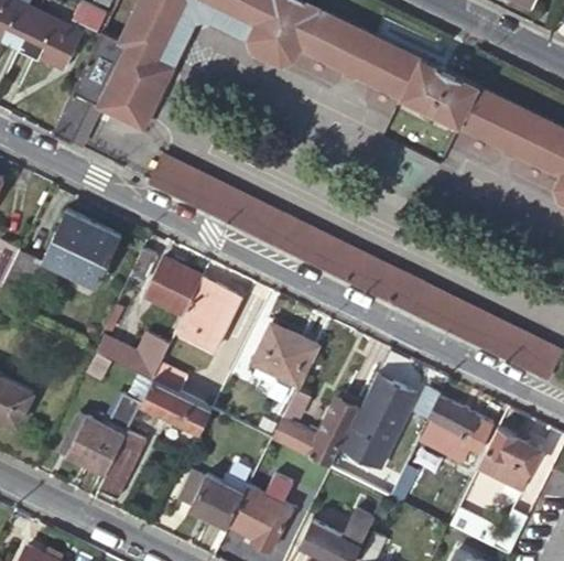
[(0,0),(0,36),(21,47),(38,13),(11,0),(0,0)]
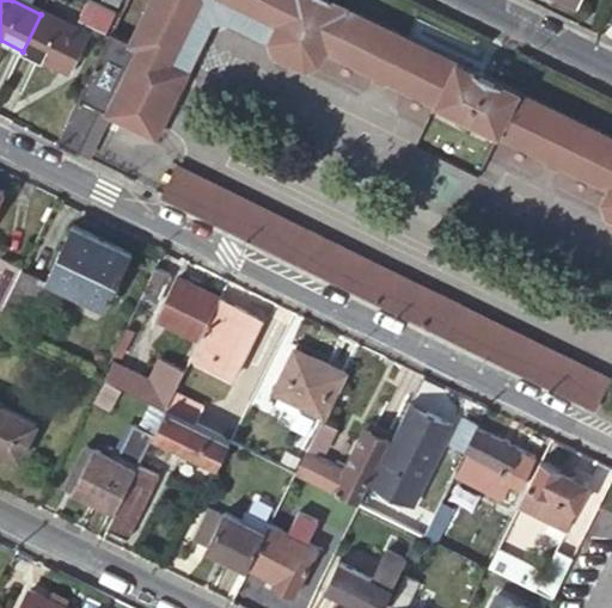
[(127,0),(120,17),(56,146),(78,157),(101,110),(159,139),(213,22),(227,19),(274,42),(279,55),(308,69),(320,66),(328,51),(610,190),(603,203),(607,216),(611,219),(611,137),(349,10),(349,8),(331,0),(127,0)]
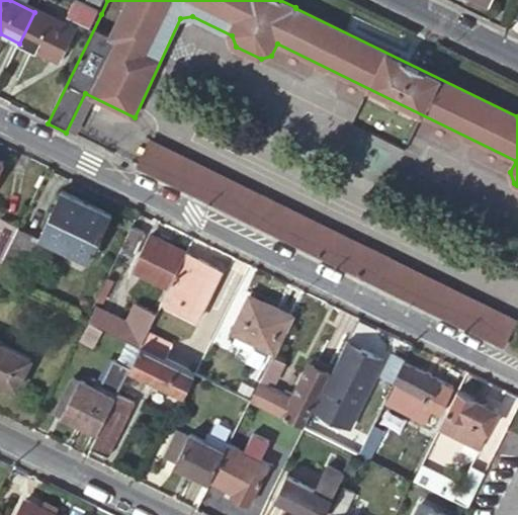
[(83,0),(83,2),(98,9),(102,0),(83,0)]
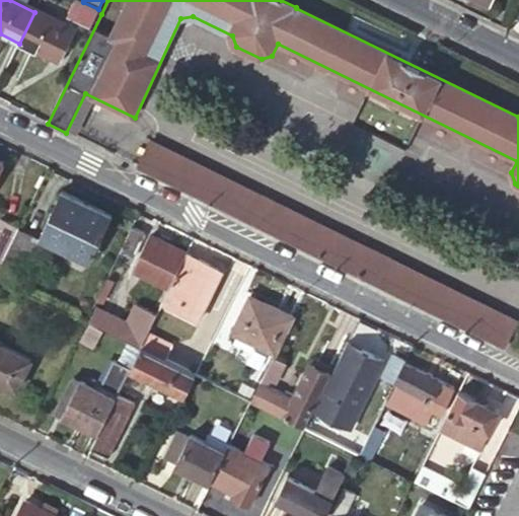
[(90,28),(97,13),(75,2),(67,18),(90,28)]
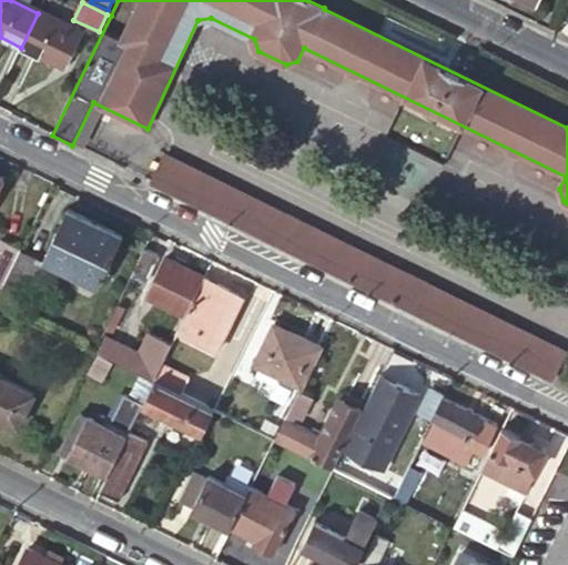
[(38,13),(21,48),(67,70),(84,36),(38,13)]
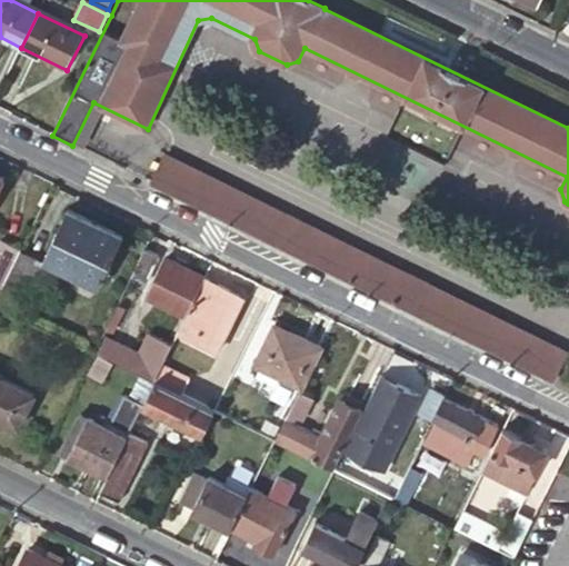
[(208,179),(163,157),(150,184),(195,206),(208,179)]
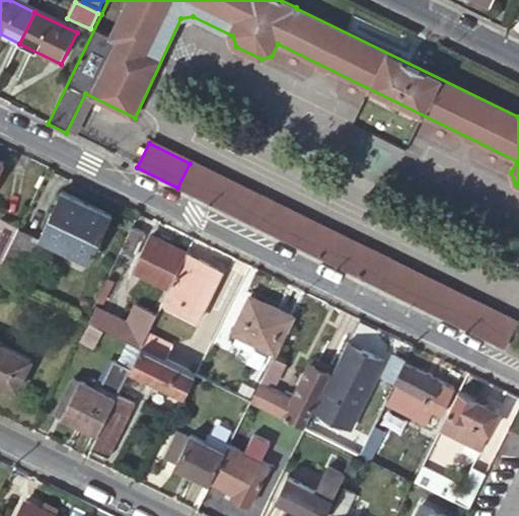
[(245,222),(258,197),(190,163),(177,188),(245,222)]
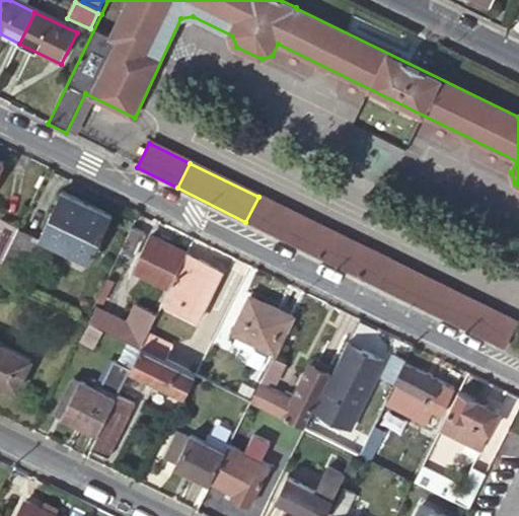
[(88,261),(108,219),(61,195),(41,238),(88,261)]
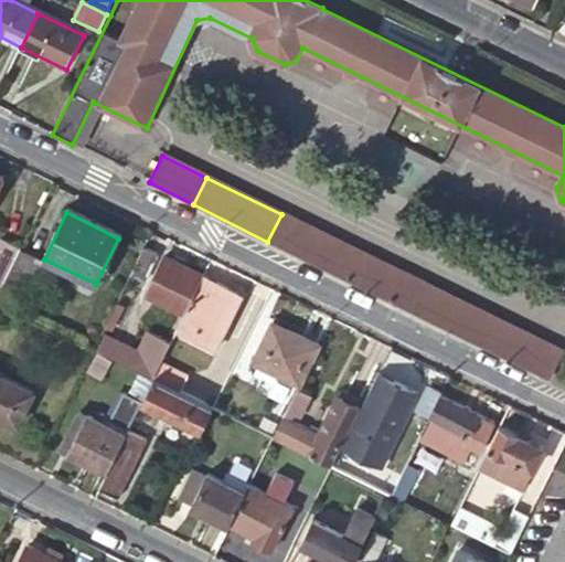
[(281,214),(267,242),(417,315),(430,287),(281,214)]
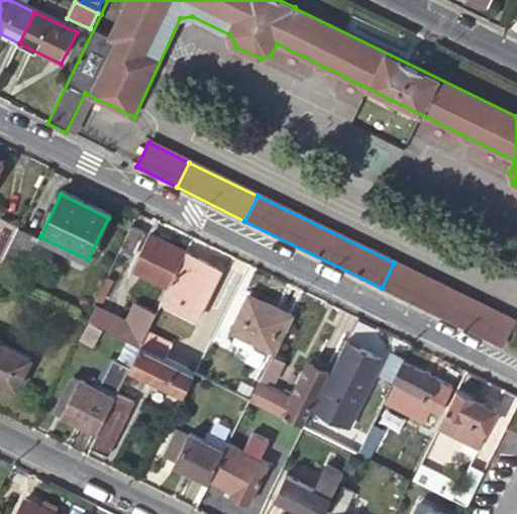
[(142,234),(130,228),(118,253),(131,259),(142,234)]
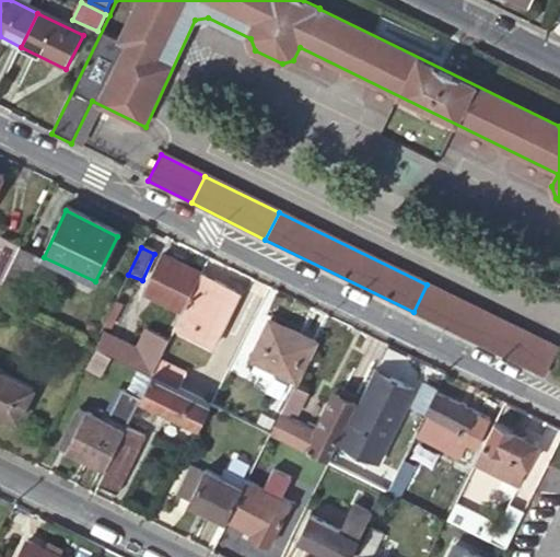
[(14,259),(0,288),(0,303),(19,312),(44,260),(20,248),(14,259)]
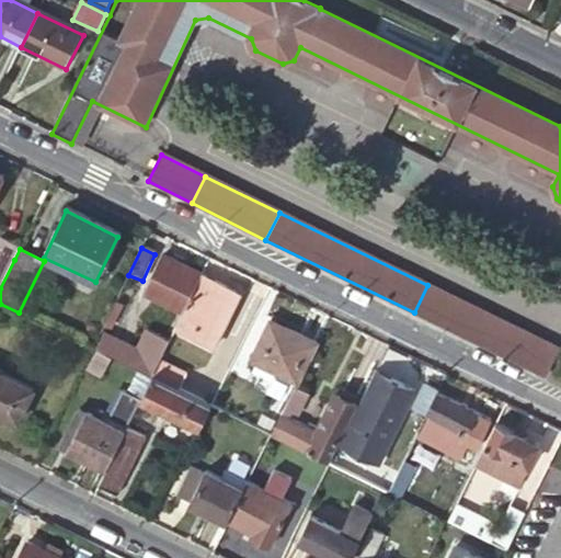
[(0,252),(0,288),(14,260),(0,252)]
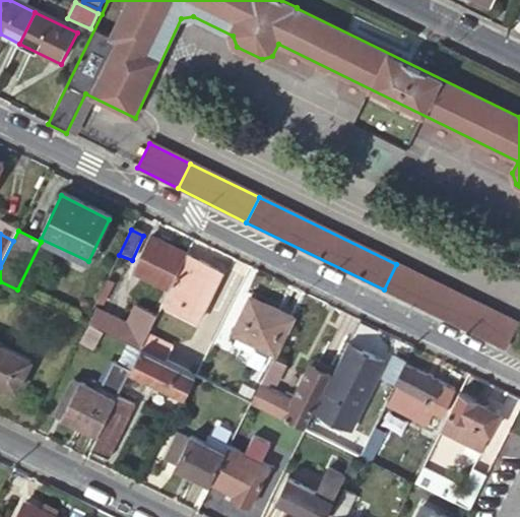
[(170,292),(187,257),(150,240),(134,273),(170,292)]
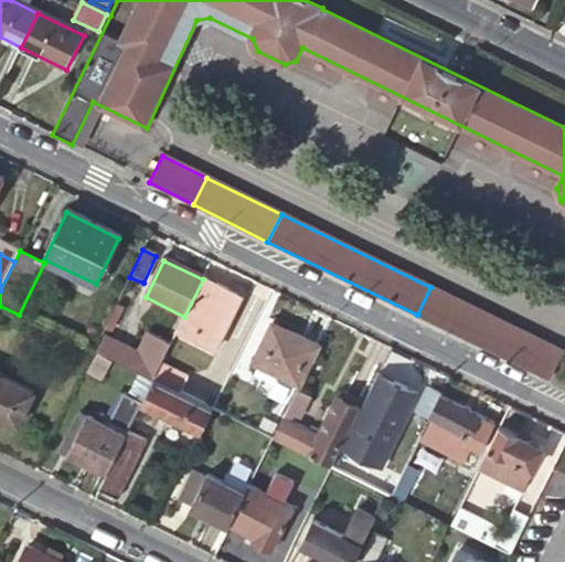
[(238,297),(203,279),(184,317),(177,333),(215,352),(226,331),(223,329),(238,297)]
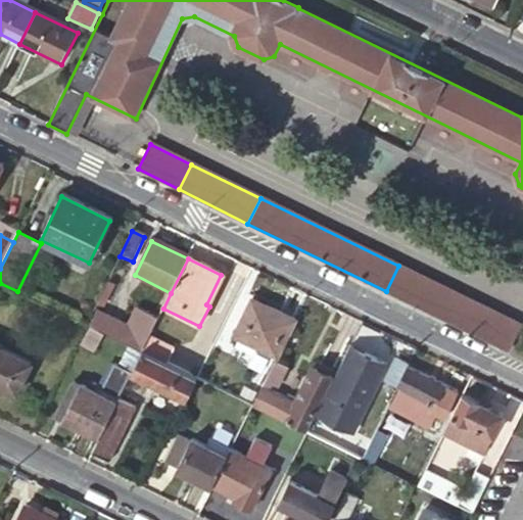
[(481,306),(398,266),(386,291),(469,331),(481,306)]
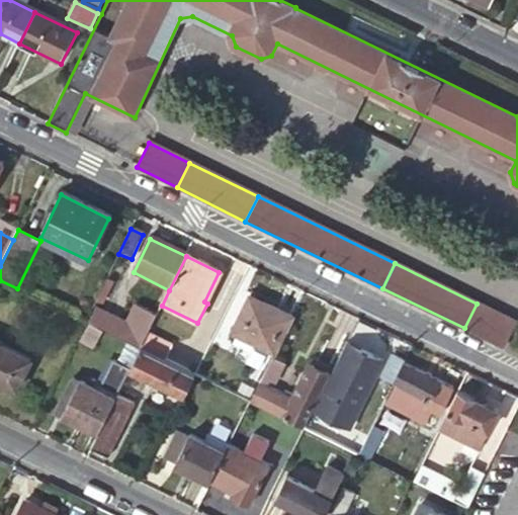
[(106,277),(96,298),(110,306),(120,284),(106,277)]
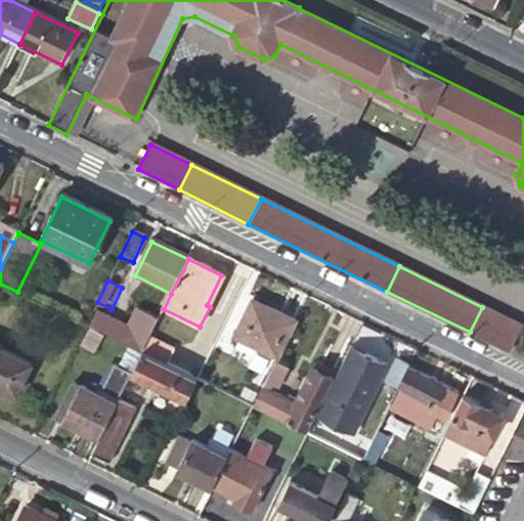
[(277,358),(296,320),(253,298),(233,336),(277,358)]
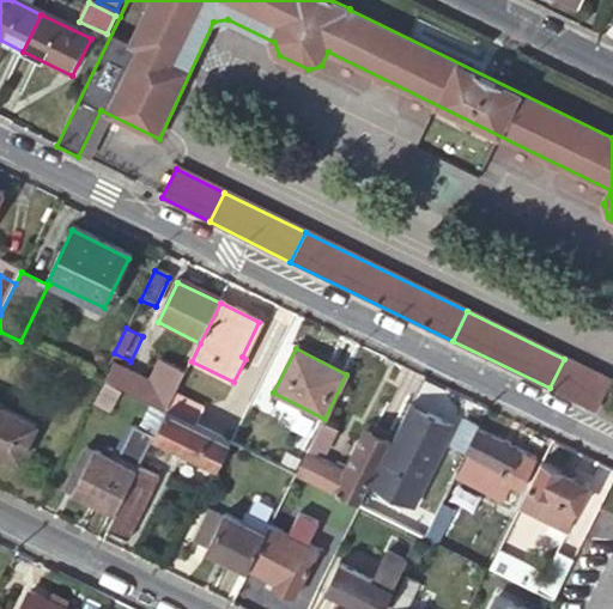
[(612,382),(564,359),(550,388),(598,412),(612,382)]
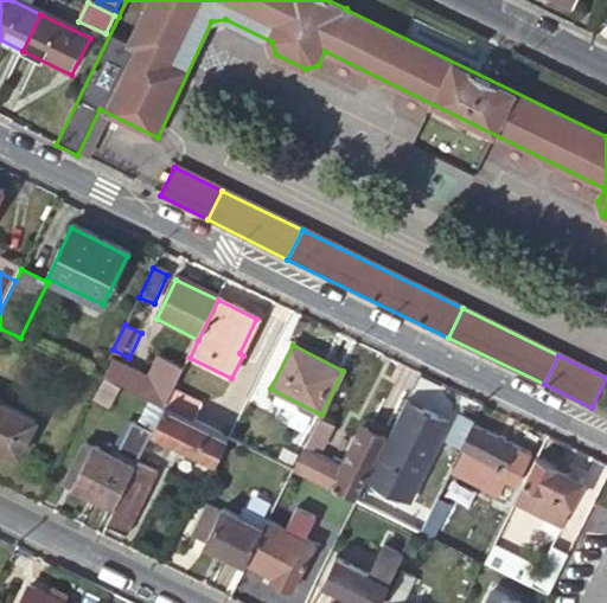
[(113,360),(102,379),(165,409),(172,392),(184,369),(159,358),(149,377),(113,360)]
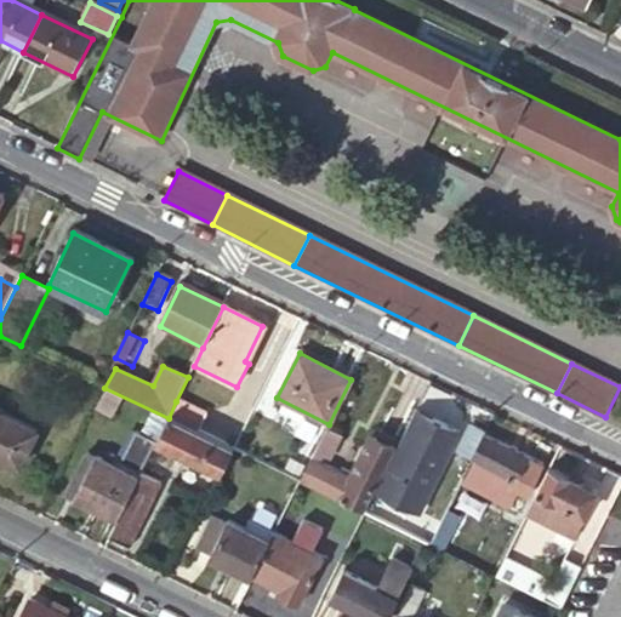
[(169,418),(198,433),(205,417),(176,401),(169,418)]
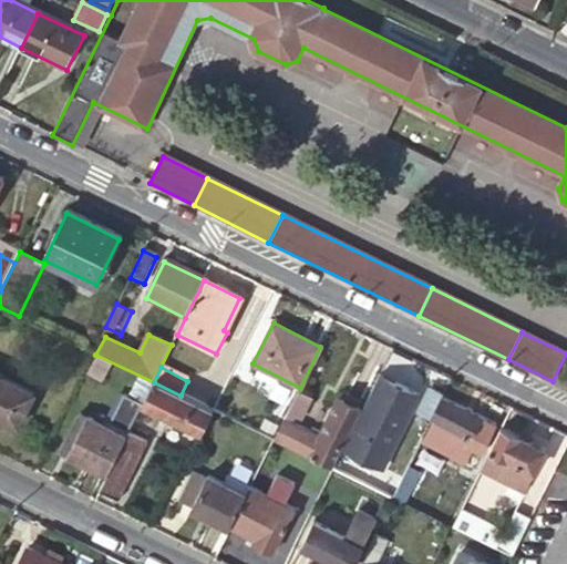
[(401,382),(381,373),(361,416),(351,436),(369,444),(371,445),(382,423),(391,428),(400,408),(391,403),(401,382)]
